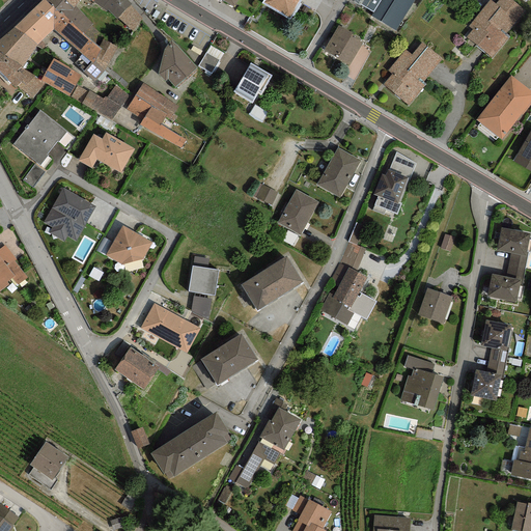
[(45,0),(44,0),(12,27),(37,45),(53,29),(55,27),(53,26),(62,16),(45,0)]
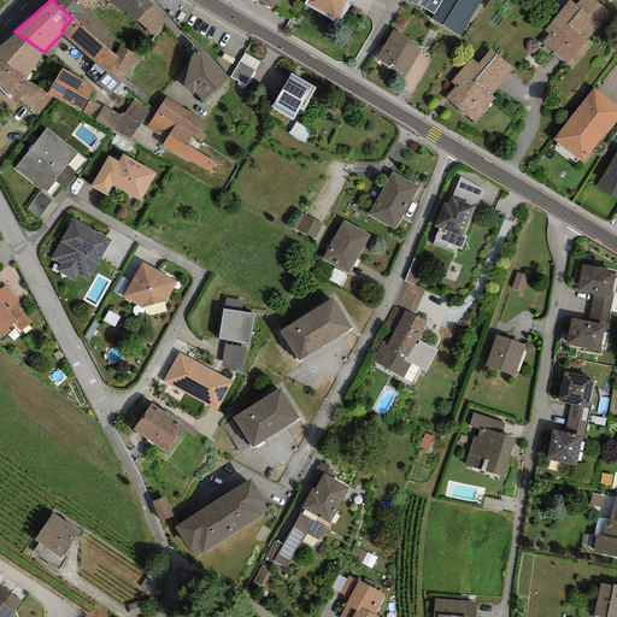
[(72,0),(52,0),(72,18),(74,16),(97,40),(107,29),(87,7),(84,10),(72,0)]
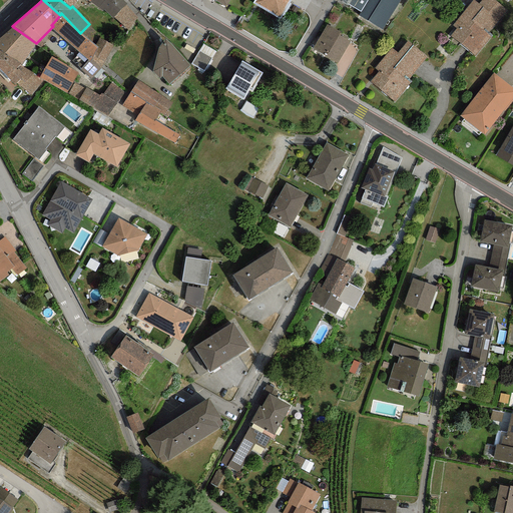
[(60,0),(70,8),(72,6),(76,0),(60,0)]
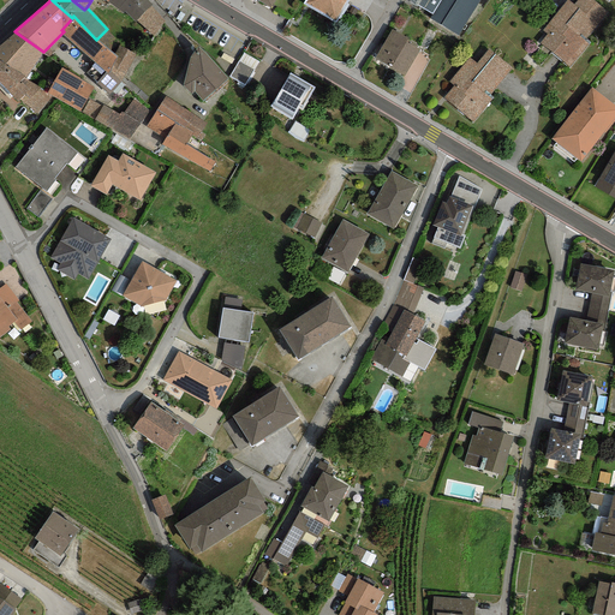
[(145,0),(108,0),(107,3),(123,13),(124,12),(135,22),(136,21),(151,5),(145,0)]
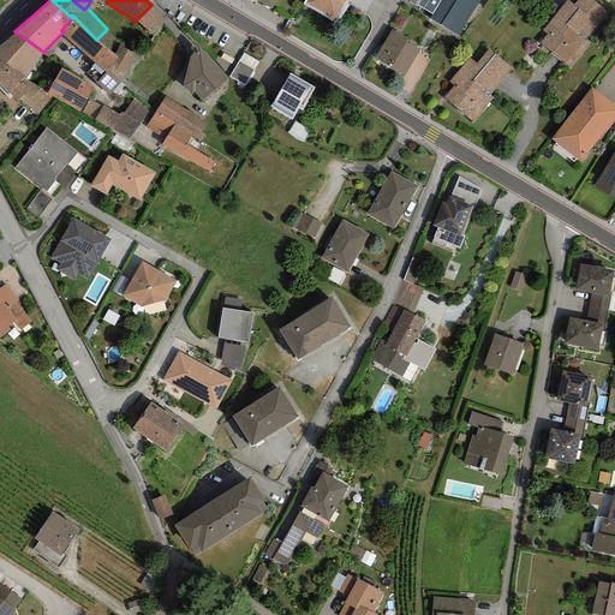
[(347,0),(305,0),(304,3),(336,21),(347,0)]
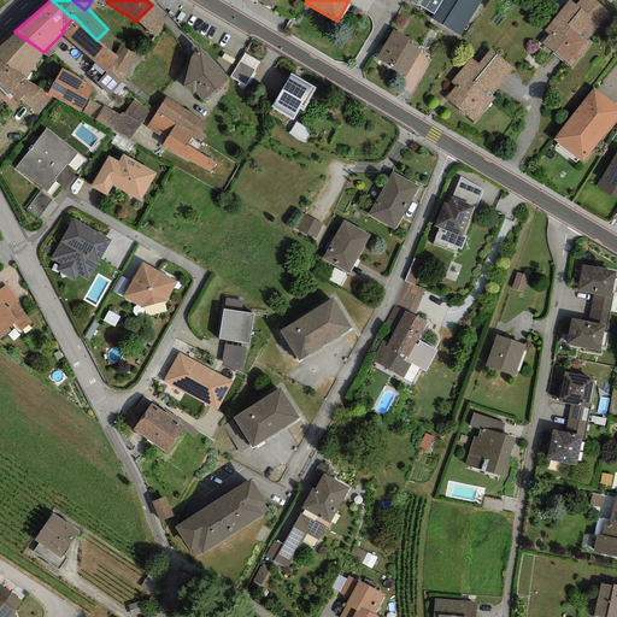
[(423,0),(421,5),(438,16),(435,19),(459,34),(480,0),(423,0)]
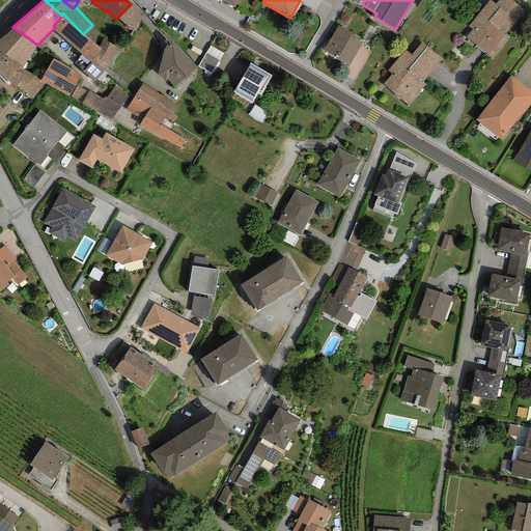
[(525,10),(511,0),(498,0),(495,4),(491,0),(490,0),(468,26),(472,30),(466,37),(492,59),(510,36),(506,32),(525,10)]
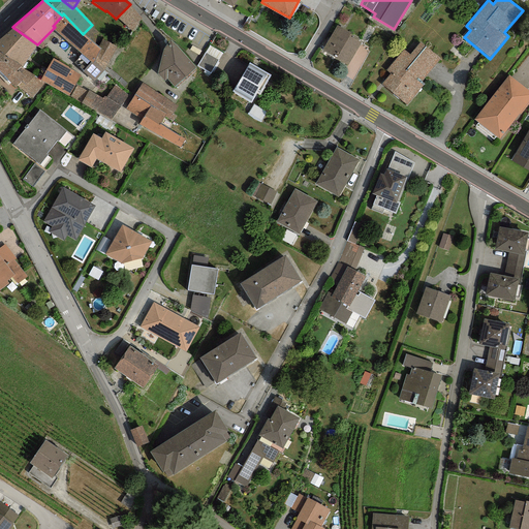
[(141,18),(130,4),(117,18),(131,31),(141,18)]
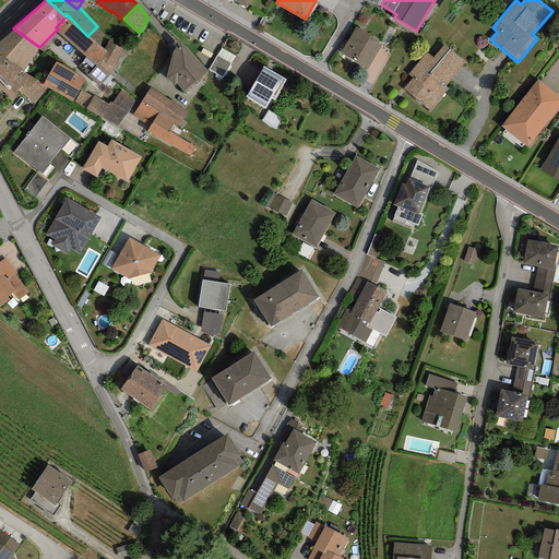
[(58,28),(56,31),(86,57),(78,66),(99,86),(109,75),(123,49),(108,42),(104,50),(87,36),(67,14),(66,16),(56,27),(58,28)]
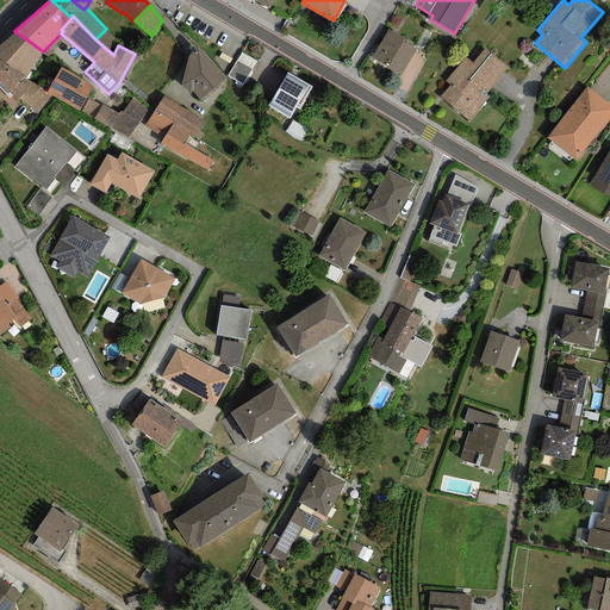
[(417,47),(388,29),(372,57),(400,75),(417,47)]
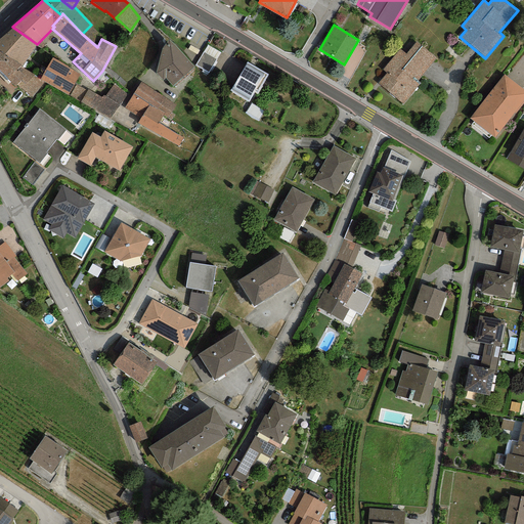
[(37,44),(12,27),(0,38),(0,51),(23,66),(37,44)]
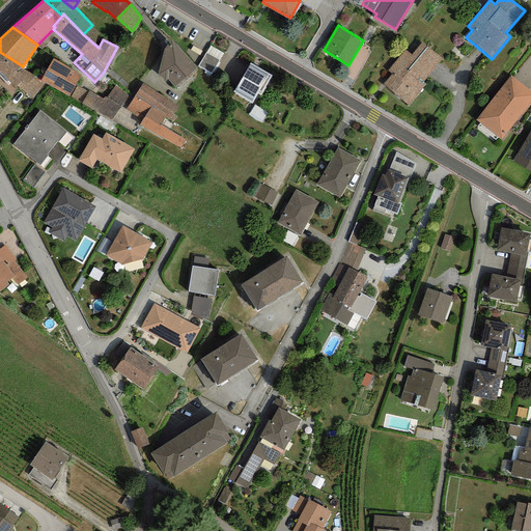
[(197,67),(171,40),(164,50),(158,74),(164,81),(167,78),(174,87),(197,67)]
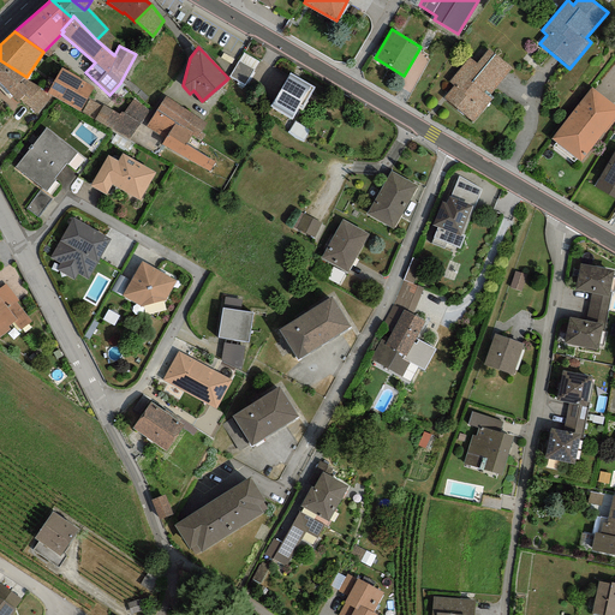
[(469,58),(448,82),(453,87),(443,97),(472,123),(494,97),(490,94),(512,69),(489,49),(476,64),(469,58)]
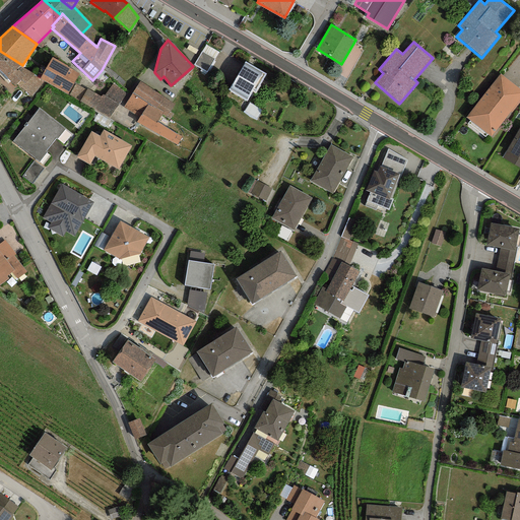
[(206,45),(194,64),(207,72),(218,52),(206,45)]
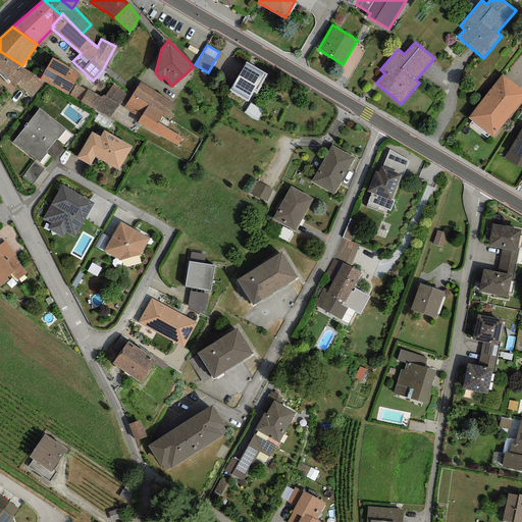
[(0,51),(0,71),(14,87),(17,85),(32,97),(44,82),(40,80),(21,67),(22,65),(0,51)]
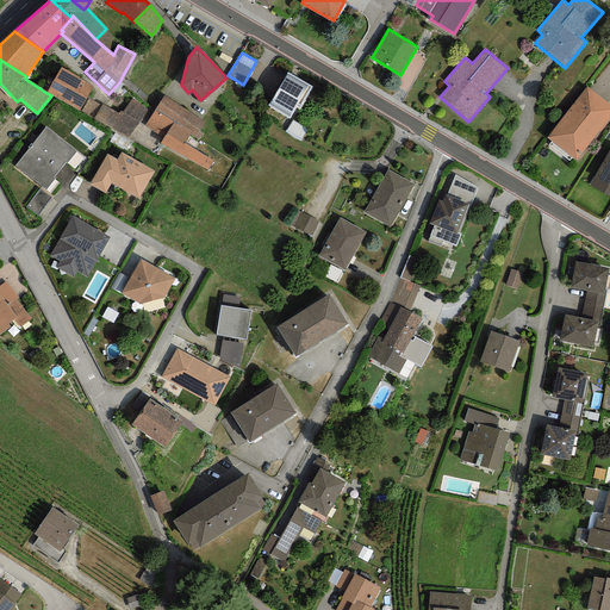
[(93,87),(61,68),(47,93),(51,95),(79,111),(93,87)]
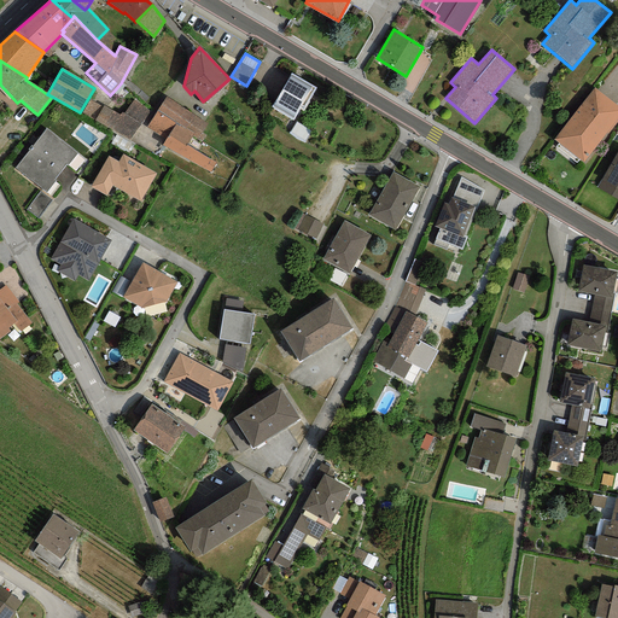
[(316,88),(290,74),(272,106),(293,120),(299,109),(303,111),(316,88)]
